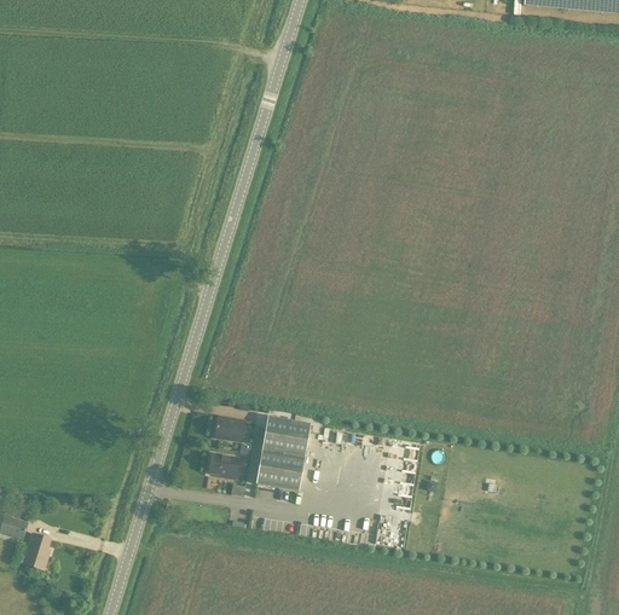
[(525,0),(525,4),(618,12),(618,0),(525,0)]
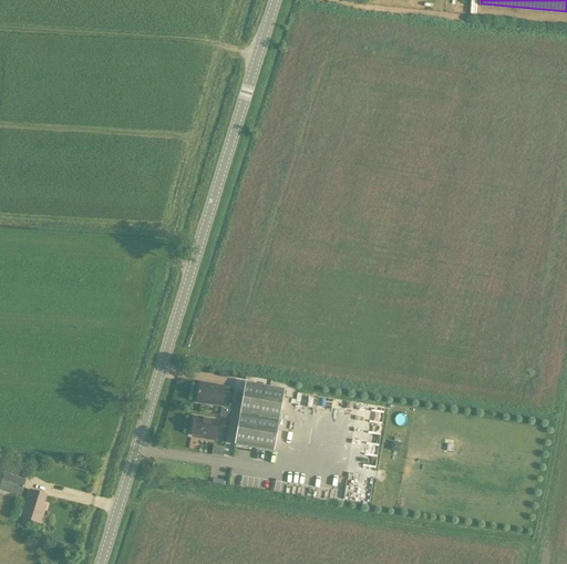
[(224,385),(199,380),(196,400),(220,403),(224,385)]
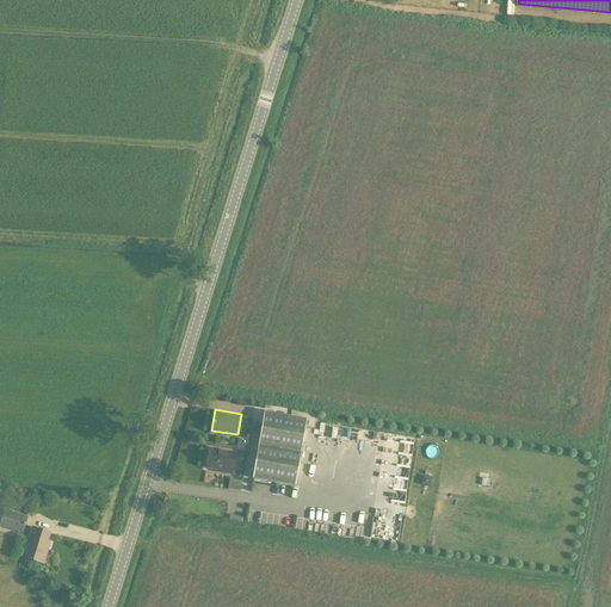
[(295,483),(306,416),(263,409),(252,476),(295,483)]
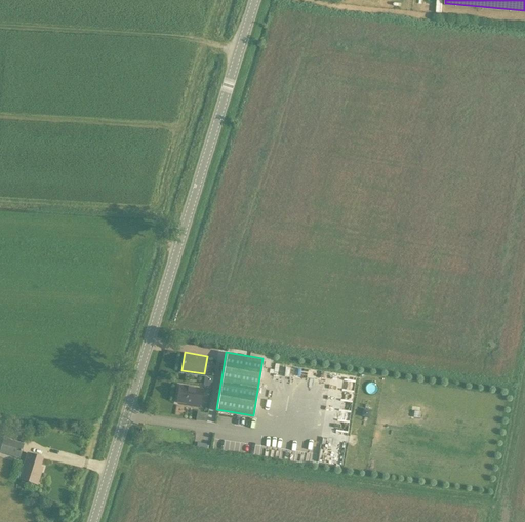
[(212,384),(214,374),(206,372),(204,382),(212,384)]
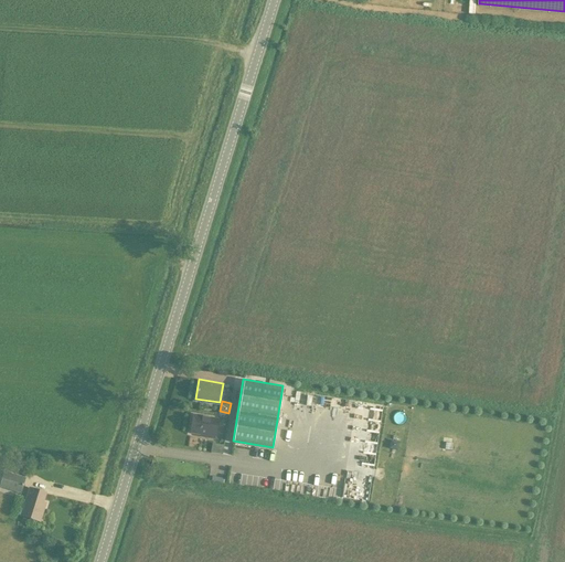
[(193,413),(190,431),(205,434),(205,435),(214,437),(217,417),(193,413)]
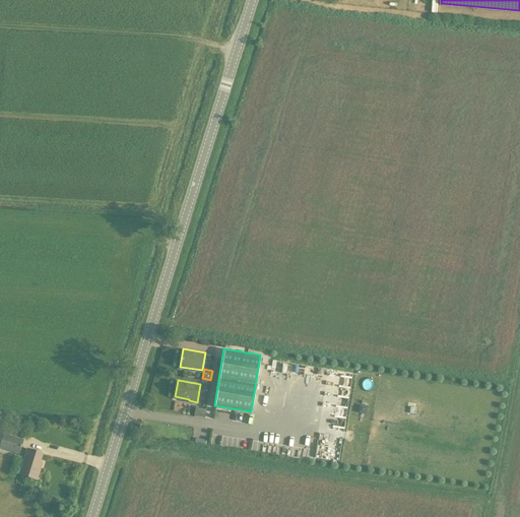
[(197,404),(195,412),(205,414),(207,406),(197,404)]
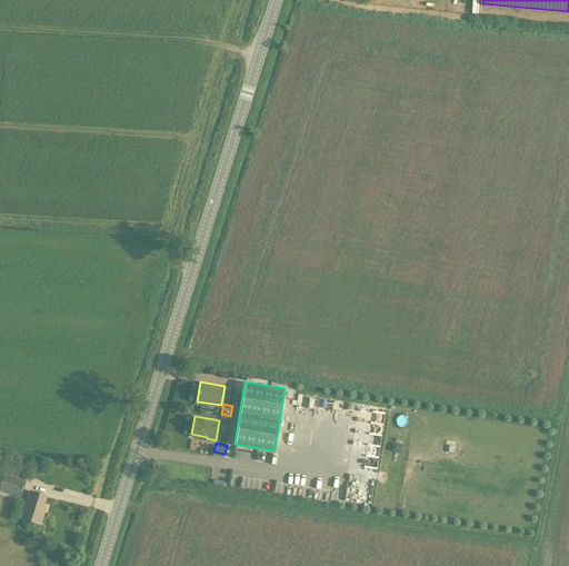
[(26,478),(5,472),(0,485),(0,487),(20,495),(26,478)]
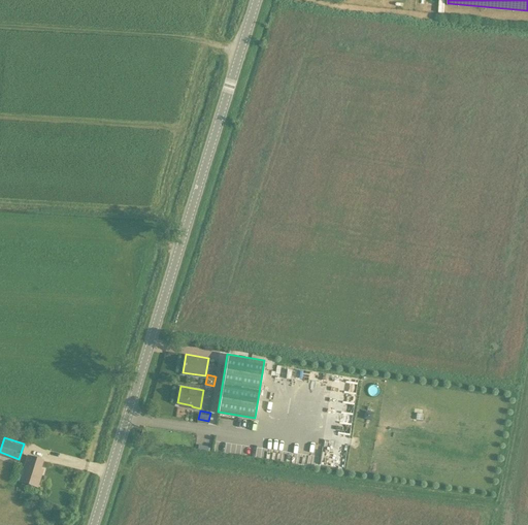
[(279,447),(276,456),(288,460),(291,450),(279,447)]
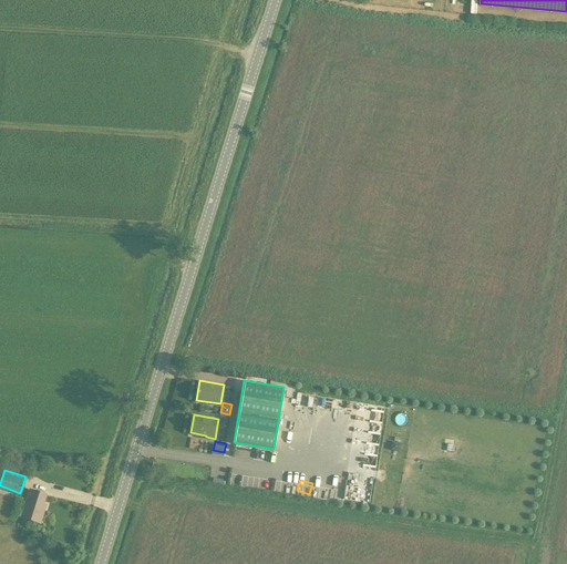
[(44,509),(41,508),(45,493),(29,489),(21,514),(40,520),(44,509)]
